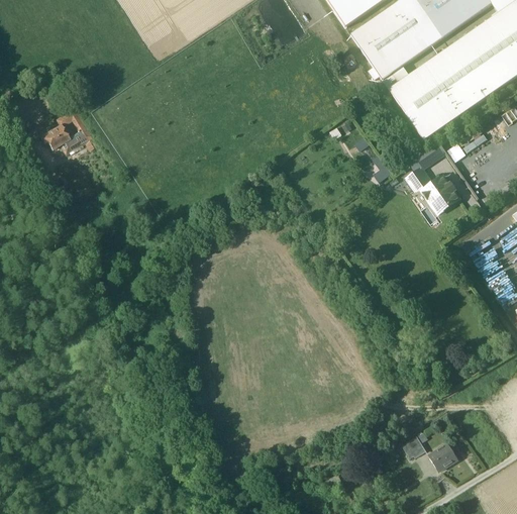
[(327,0),(345,24),(379,0),(327,0)]
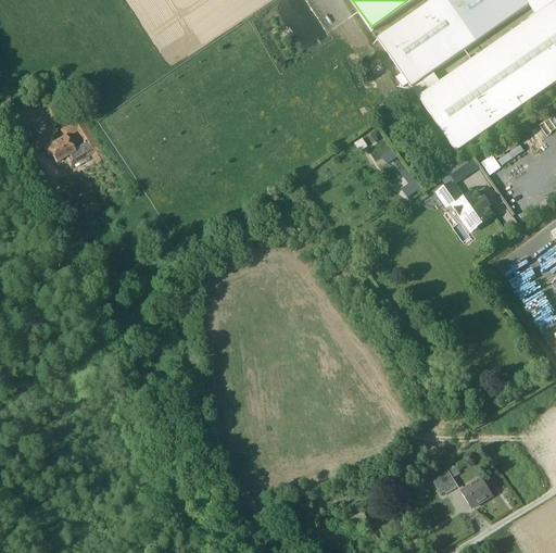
[(430,0),(377,37),(411,85),(474,41),(445,0),(430,0)]
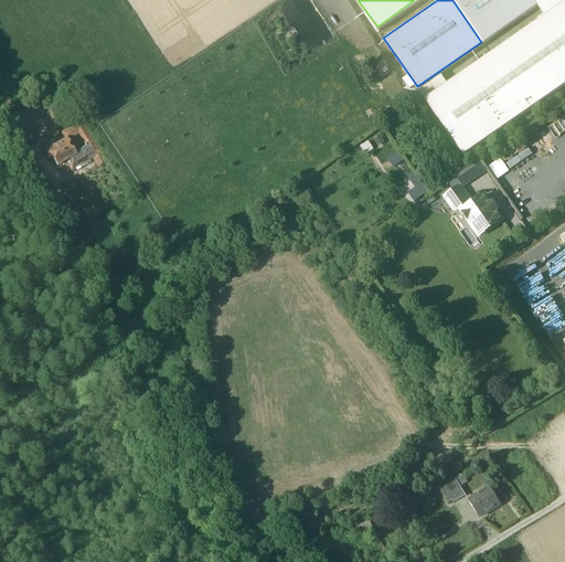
[(563,0),(544,14),(425,97),(462,152),(564,81),(564,0),(563,0)]
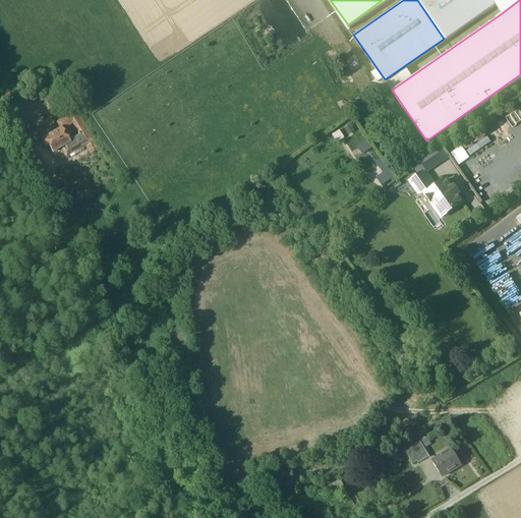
[(417,0),(444,39),(495,3),(493,0),(417,0)]
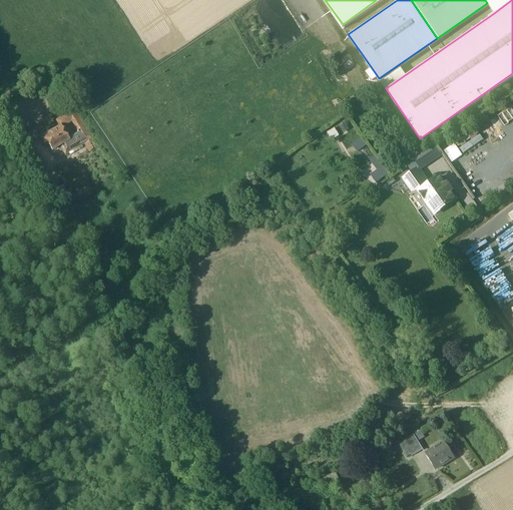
[(485,0),(487,3),(494,13),(511,0),(485,0)]
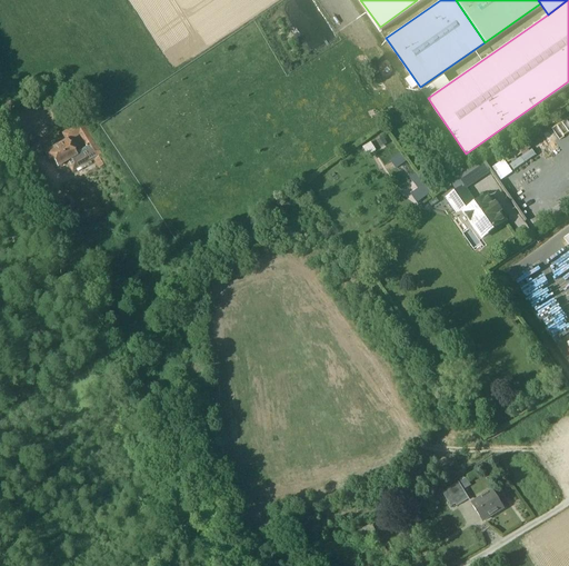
[(97,147),(86,128),(79,131),(90,151),(97,147)]
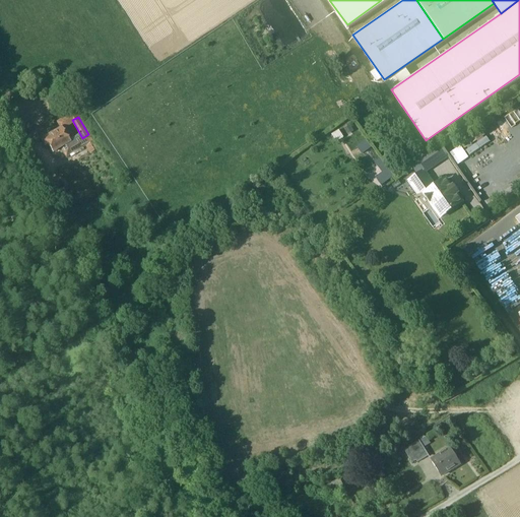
[(60,127),(44,137),(47,142),(53,151),(60,146),(65,155),(74,150),(69,141),(60,127)]
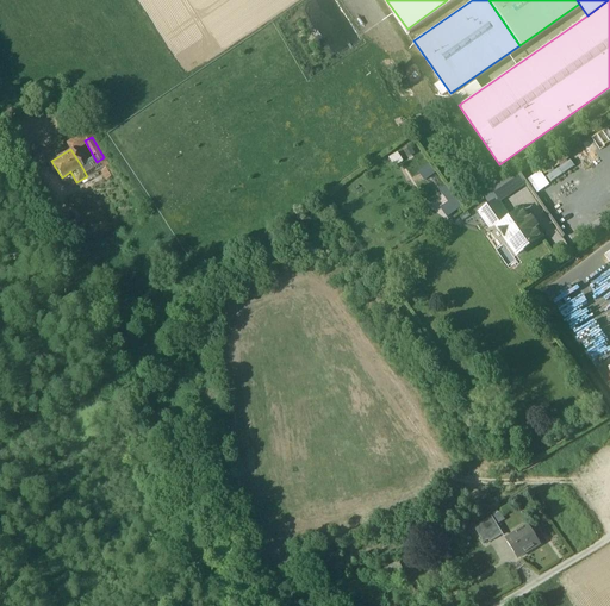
[(97,162),(89,166),(93,173),(107,163),(104,157),(97,162)]
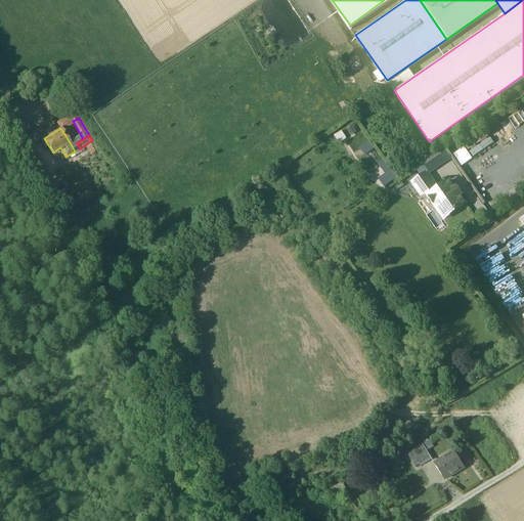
[(367,138),(358,145),(363,153),(373,145),(367,138)]
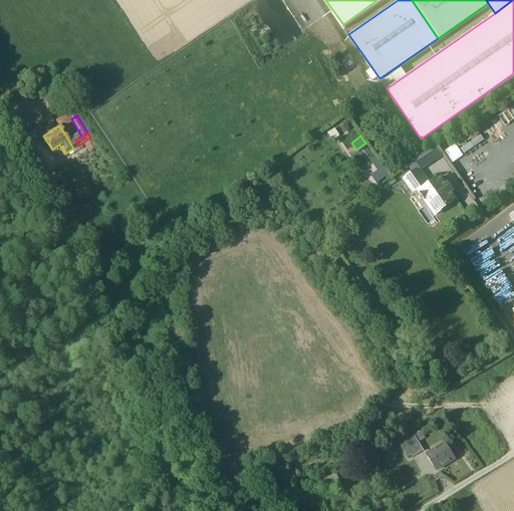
[(75,140),(73,137),(68,140),(73,149),(78,146),(75,140)]
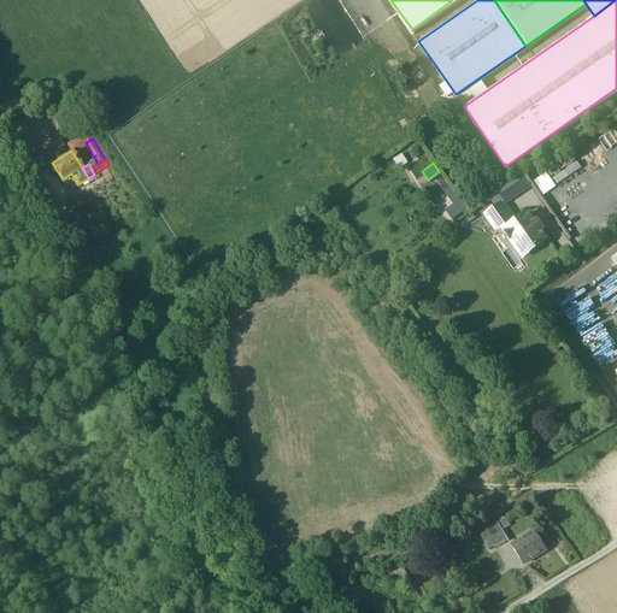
[(541,192),(554,183),(545,169),(532,178),(541,192)]
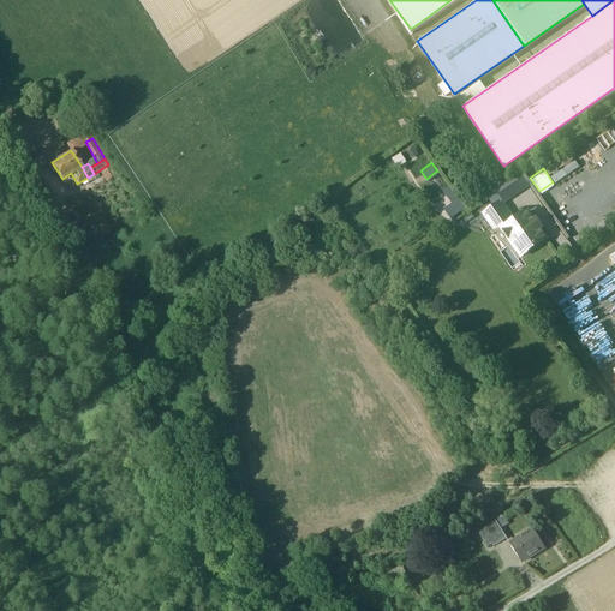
[(451,202),(442,207),(449,216),(464,207),(448,184),(441,189),(451,202)]
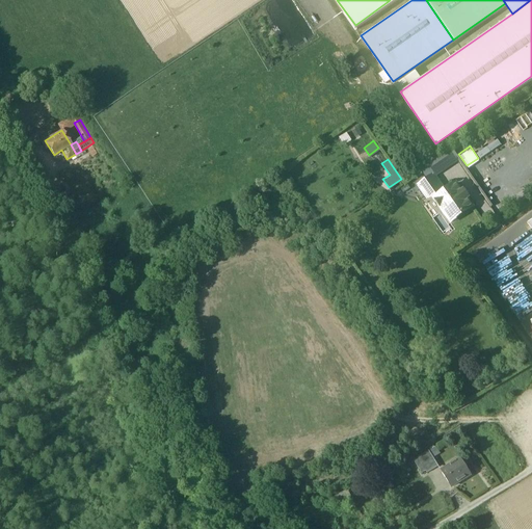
[(432,174),(419,183),(427,194),(441,185),(432,174)]
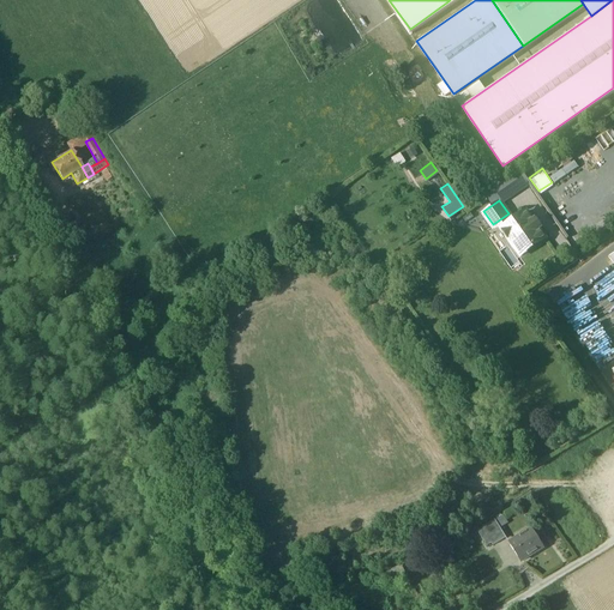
[(525,210),(504,225),(513,239),(511,241),(518,249),(529,241),(531,245),(545,236),(537,227),(540,225),(535,217),(533,219),(525,210)]
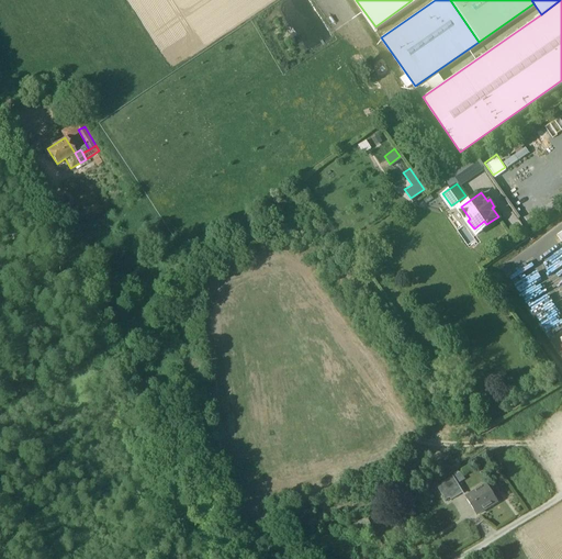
[(463,490),(453,474),(441,482),(450,496),(451,498),(463,490)]
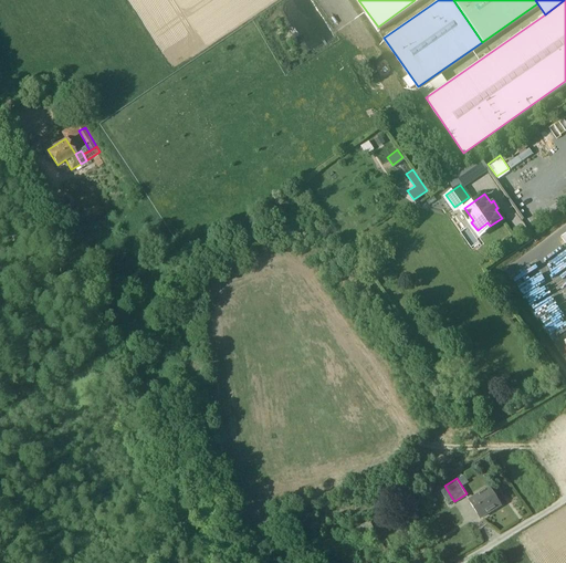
[(453,500),(444,486),(440,488),(449,502),(453,500)]
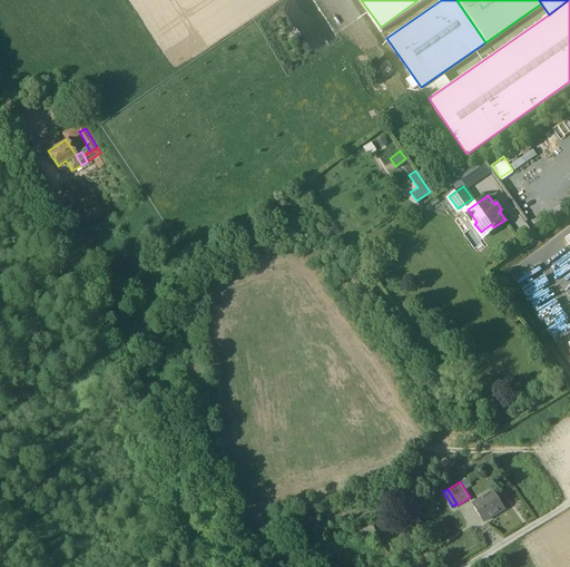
[(494,489),(473,502),(483,520),(505,506),(494,489)]
